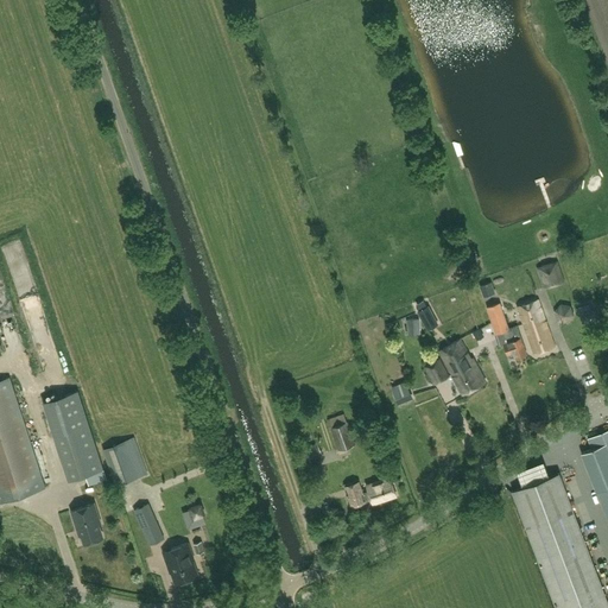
[(355,105),(353,109),(362,115),(365,111),(355,105)]
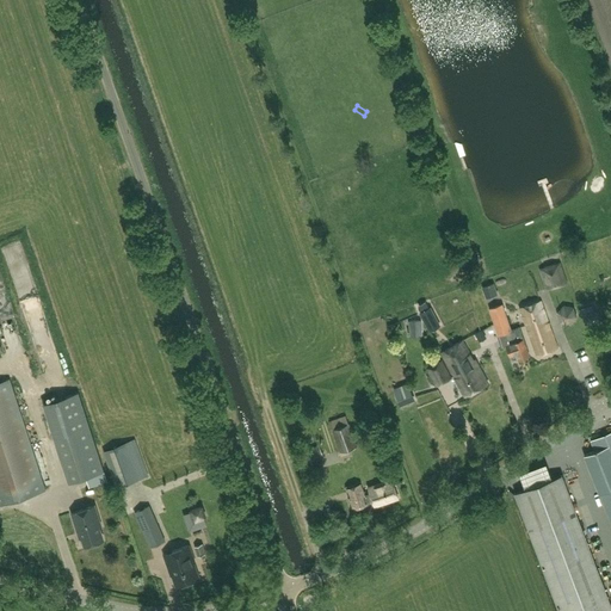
[(560,260),(541,266),(547,288),(567,282),(560,260)]
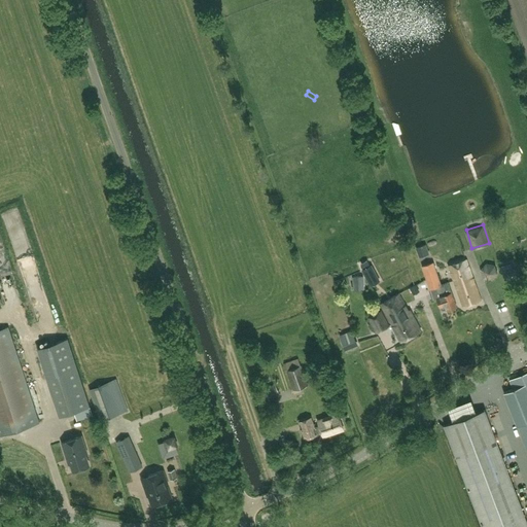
[(416,248),(420,257),(428,254),(425,245),(416,248)]
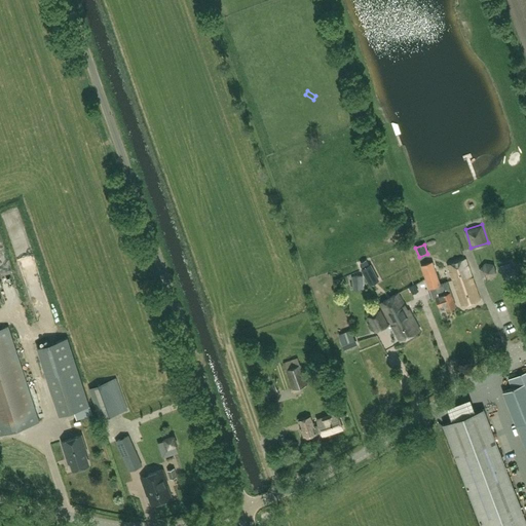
[(362,261),(367,255),(360,249),(354,254),(362,261)]
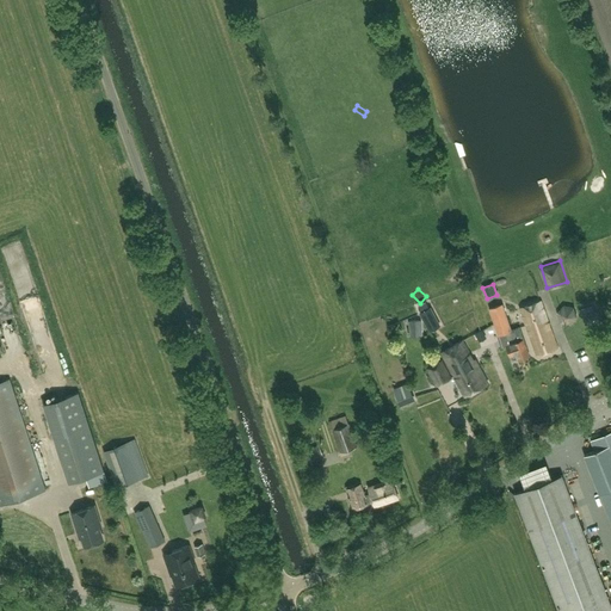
[(537,356),(557,349),(541,298),(520,306),(537,356)]
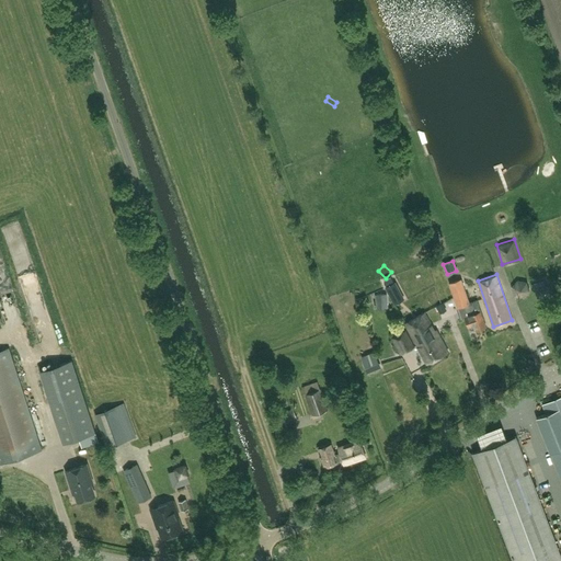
[(469,305),(460,281),(450,284),(459,309),(462,308),(471,333),(473,332),(485,328),(477,301),(469,305)]
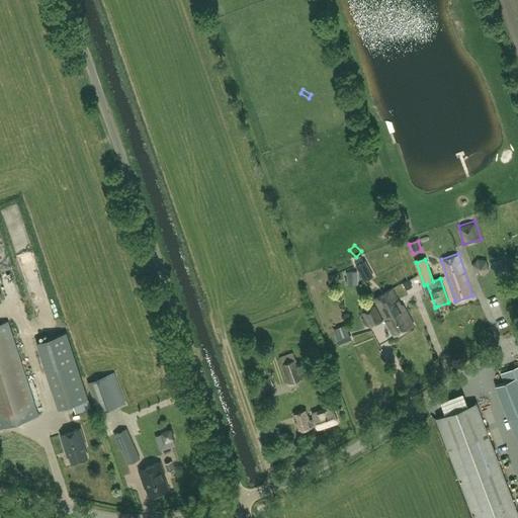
[(471,265),(475,274),(484,276),(490,269),(487,261),(478,259),(471,265)]
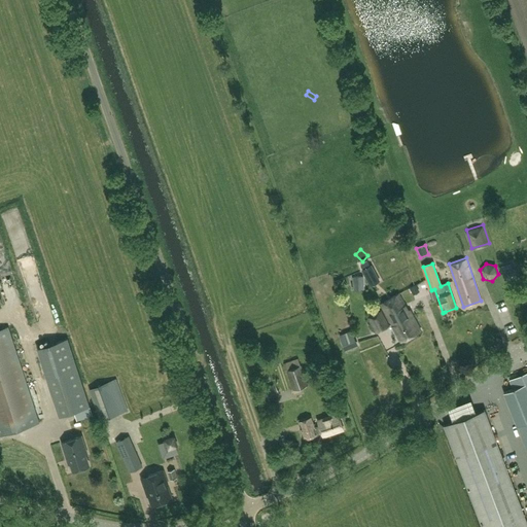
[(380,281),(372,265),(361,270),(371,286),(380,281)]
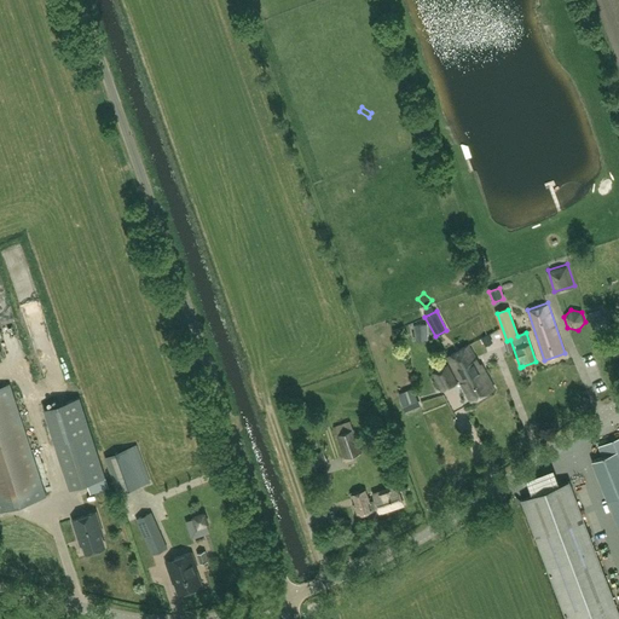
[(593,330),(607,324),(603,314),(589,319),(593,330)]
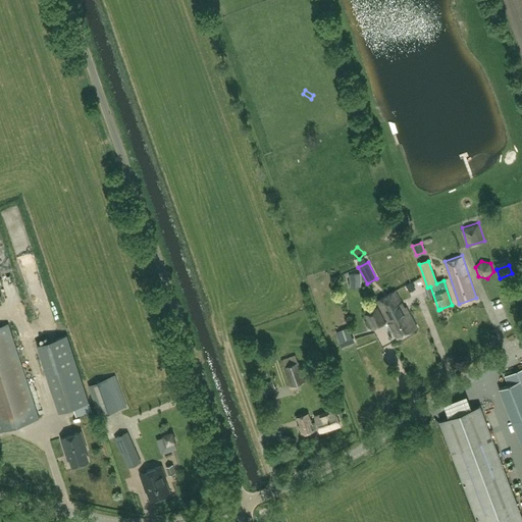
[(350,274),(350,286),(361,286),(360,274),(350,274)]
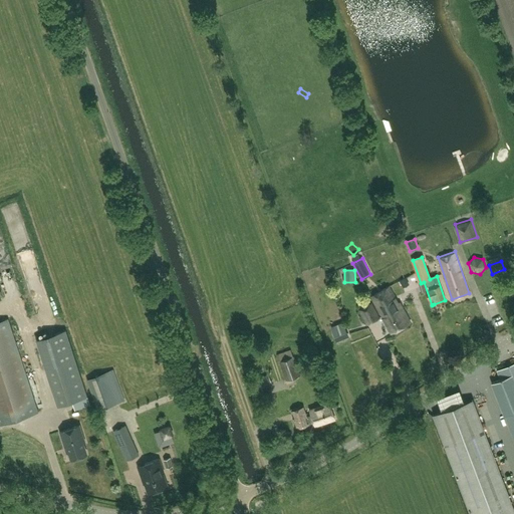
[(406,277),(400,281),(404,288),(410,284),(406,277)]
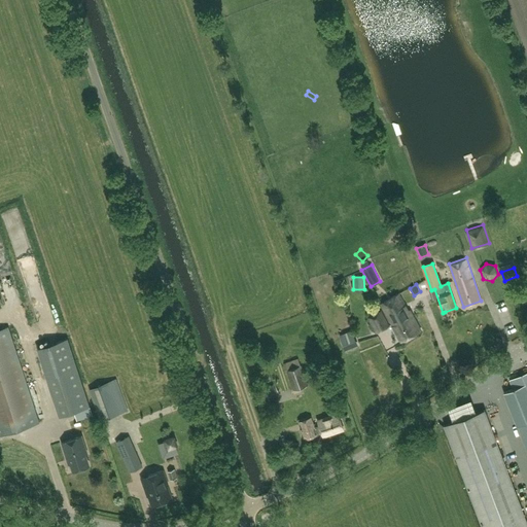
[(398,294),(380,305),(401,342),(421,331),(410,311),(408,312),(398,294)]
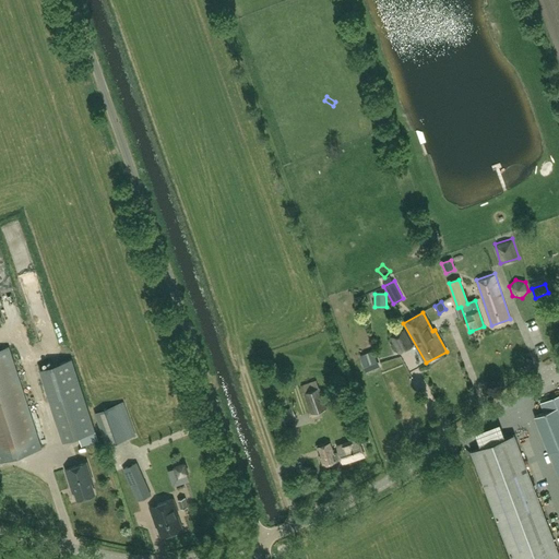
[(390,339),(399,355),(413,346),(404,331),(390,339)]
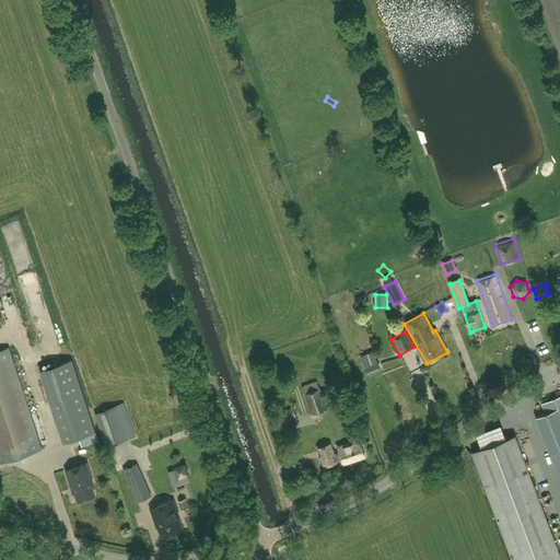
[(0,463),(42,451),(21,386),(9,348),(0,350),(0,463)]
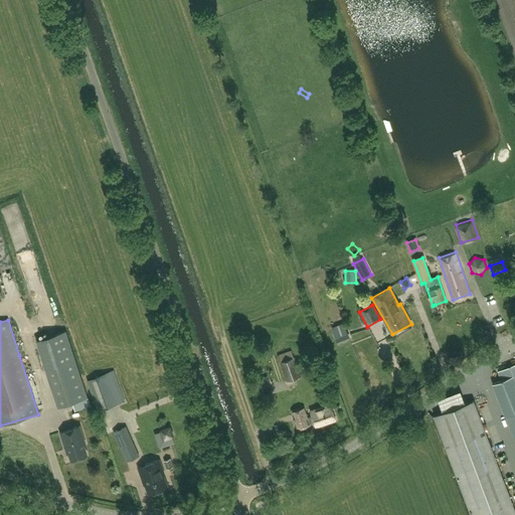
[(345,326),(333,330),(337,340),(348,336),(345,326)]
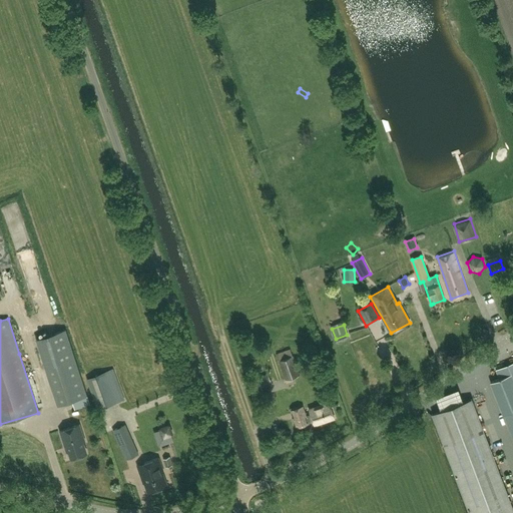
[(58,405),(87,395),(65,330),(37,339),(58,405)]
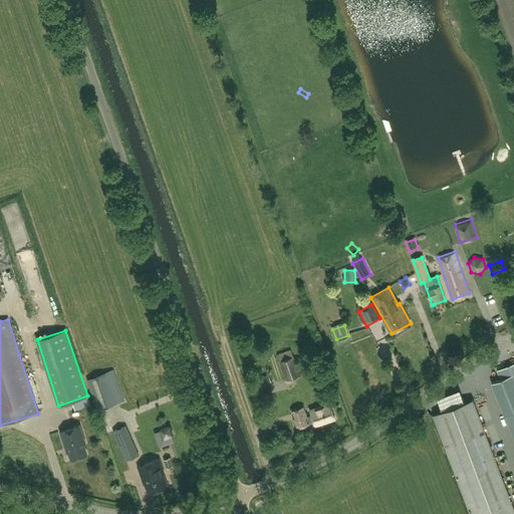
[(297,366),(293,356),(291,350),(279,354),(281,361),(279,361),(282,371),(284,370),(287,379),(300,375),(297,366)]
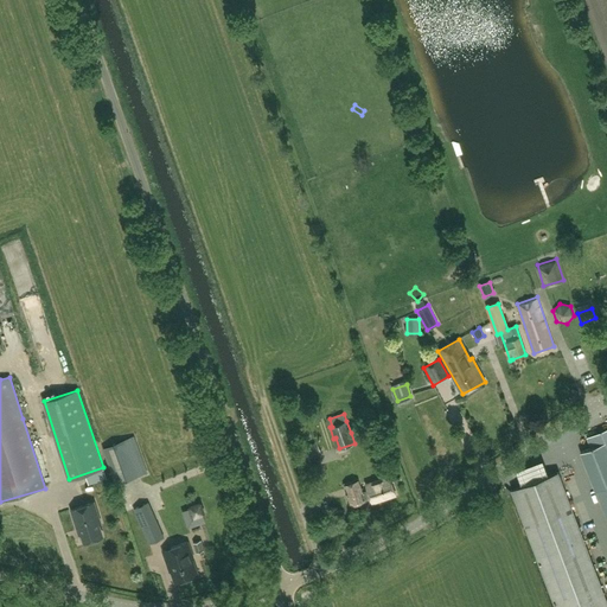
[(606,433),(588,441),(590,449),(580,453),(595,491),(606,521),(606,433)]
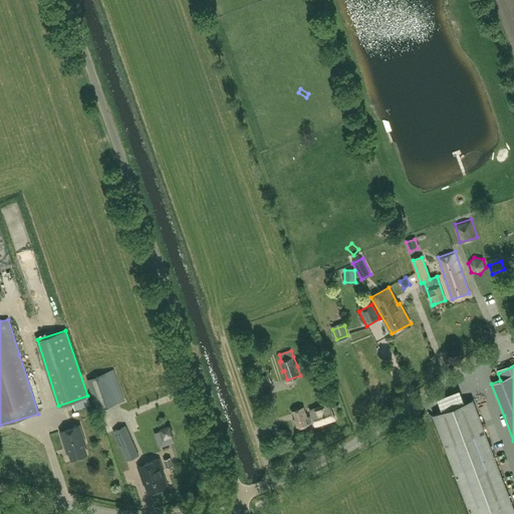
[(112,370),(86,379),(97,411),(122,402),(112,370)]
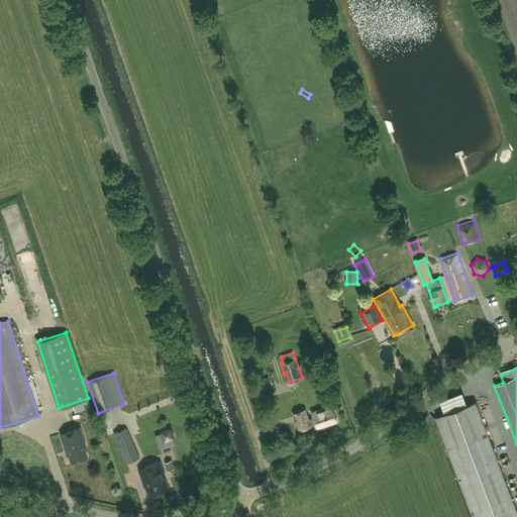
[(257,381),(261,391),(274,386),(270,377),(257,381)]
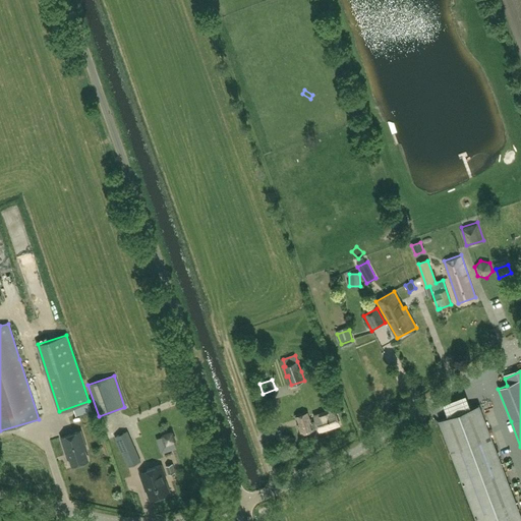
[(520,520),(520,516),(479,407),(440,422),(439,422),(475,520),(520,520)]
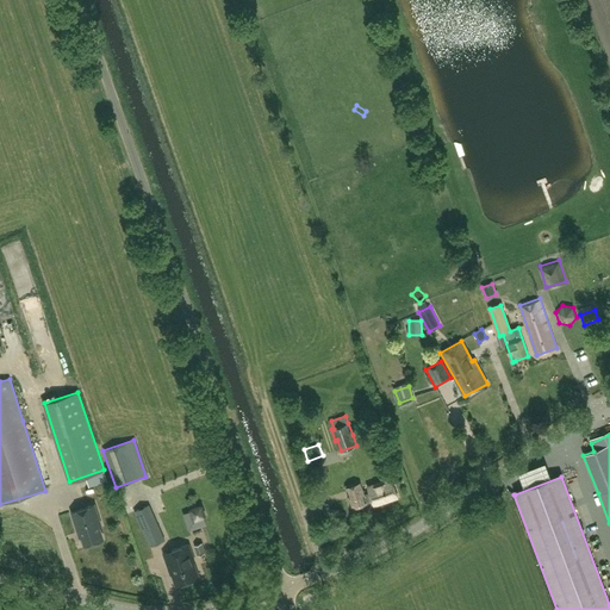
[(352,498),(350,498),(353,508),(367,503),(366,502),(373,499),(374,504),(397,496),(391,479),(368,487),(371,492),(363,495),(360,483),(346,487),(347,490),(349,490),(352,498)]
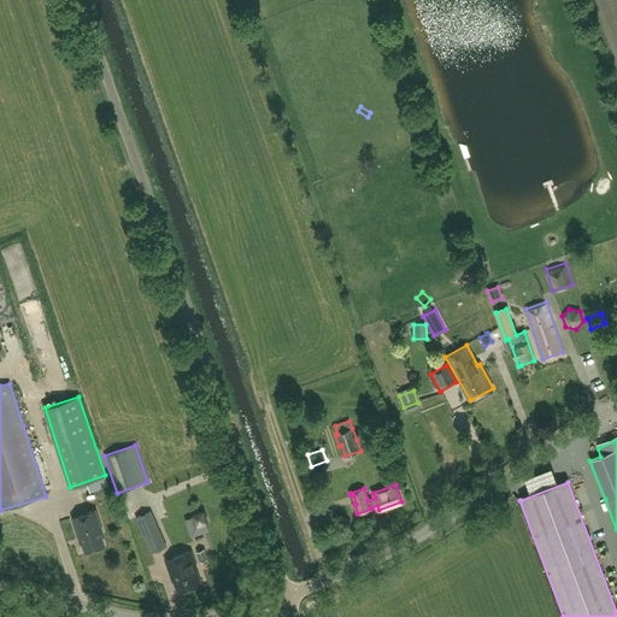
[(95,510),(72,517),(80,539),(82,538),(87,551),(104,545),(100,532),(103,532),(95,510)]
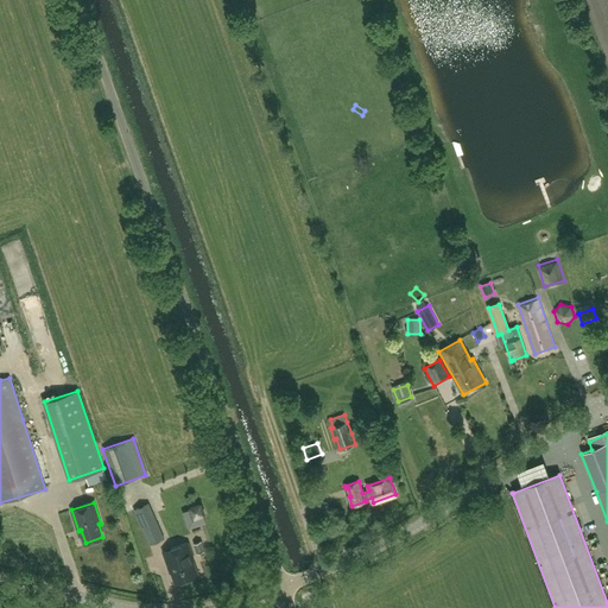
[(134,510),(149,544),(164,538),(149,504),(134,510)]
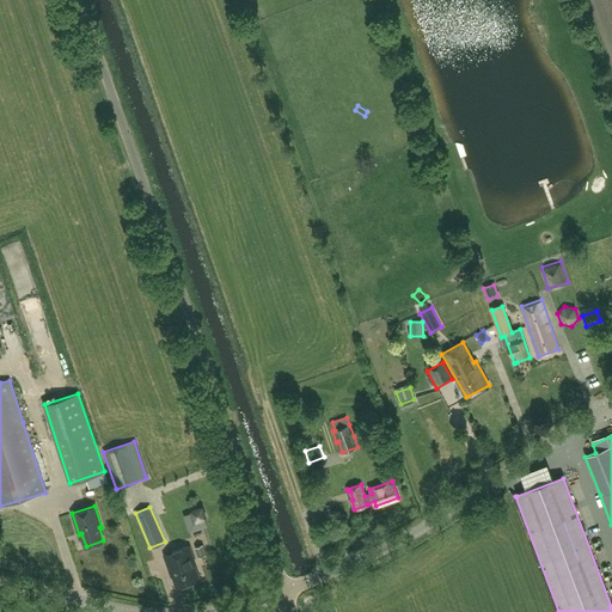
[(206,519),(202,507),(190,512),(194,522),(206,519)]
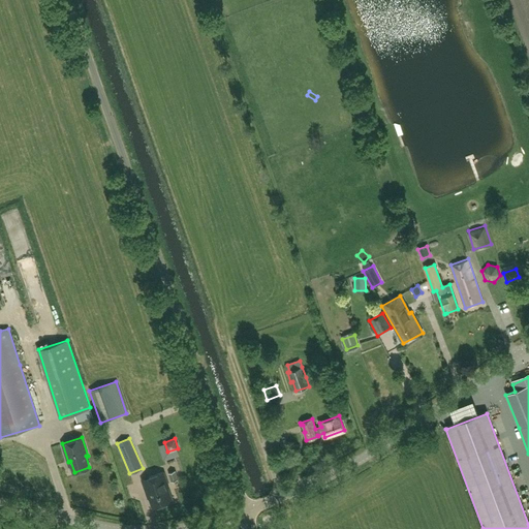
[(167,473),(170,481),(178,479),(176,471),(167,473)]
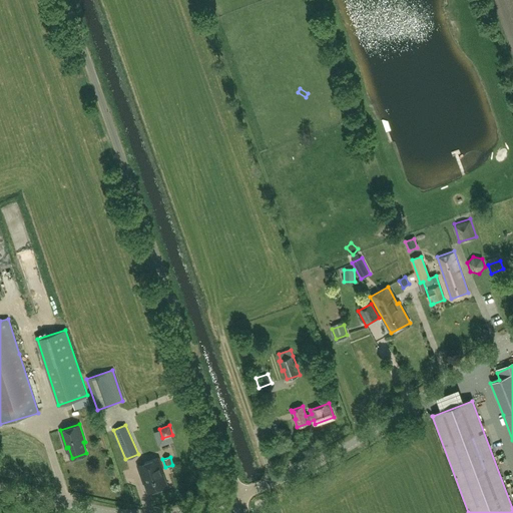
[(167,485),(163,472),(164,472),(159,458),(144,462),(145,465),(138,468),(142,479),(143,479),(147,492),(167,485)]
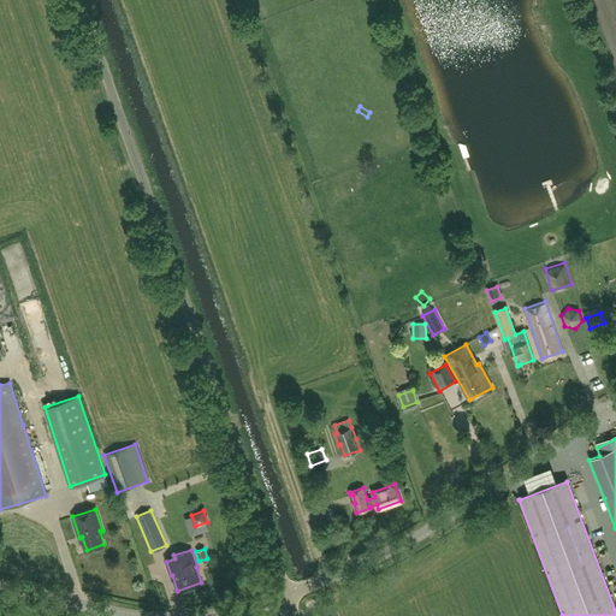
All buildings are outlined.
